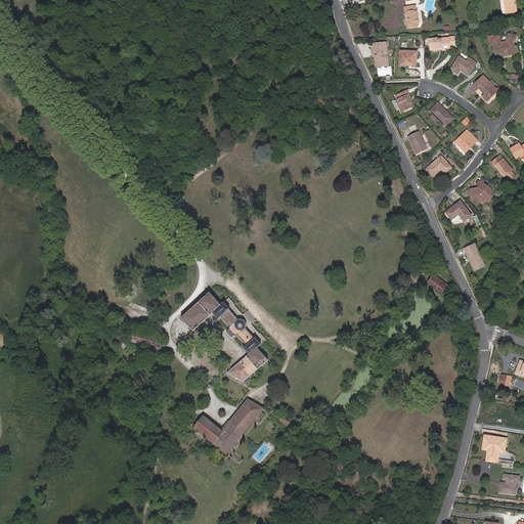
[(500,0),(501,0),(505,0),(506,10),(517,9),(515,0),(500,0)]
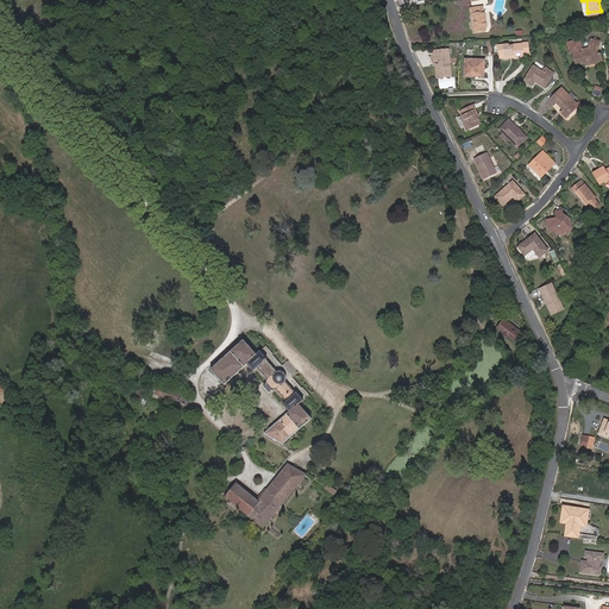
[(488,29),(485,12),(471,13),(473,30),(475,30),(475,32),(487,31),(487,29),(488,29)]
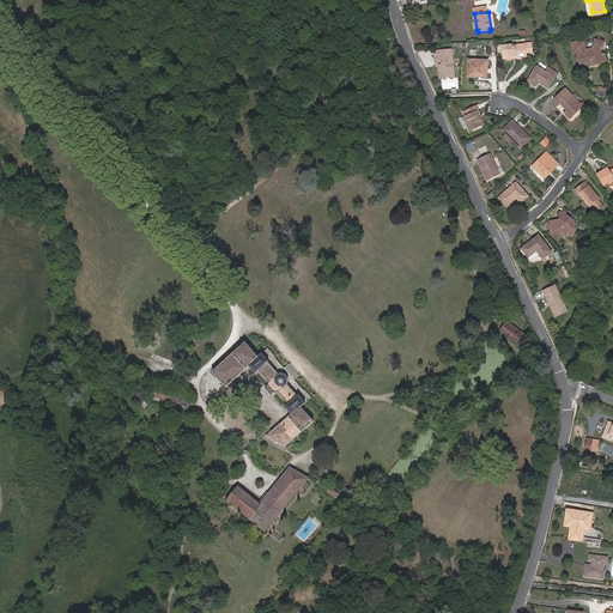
[(600,56),(605,55),(605,54),(602,54),(601,52),(604,42),(596,40),(593,48),(586,50),(583,41),(571,43),(574,54),(577,53),(581,66),(589,64),(592,64),(593,66),(601,64),(600,56)]
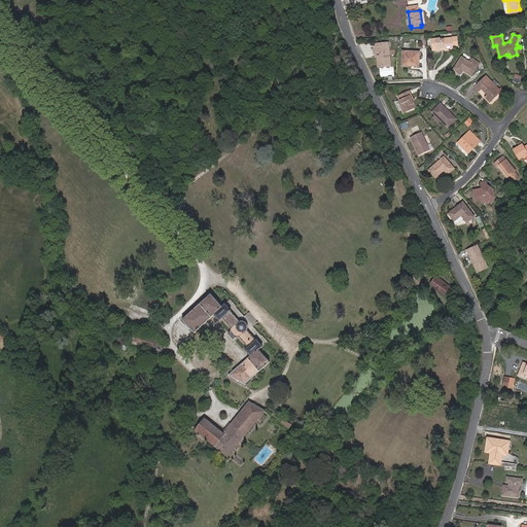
[(431,39),(432,51),(453,49),(453,46),(458,45),(457,37),(445,38),(445,40),(441,40),(441,39),(431,39)]
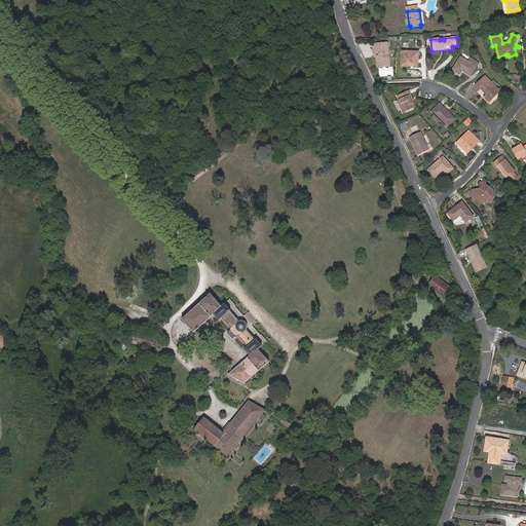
[(377,67),(389,66),(387,43),(375,44),(376,53),(379,52),(379,57),(376,58),(377,67)]
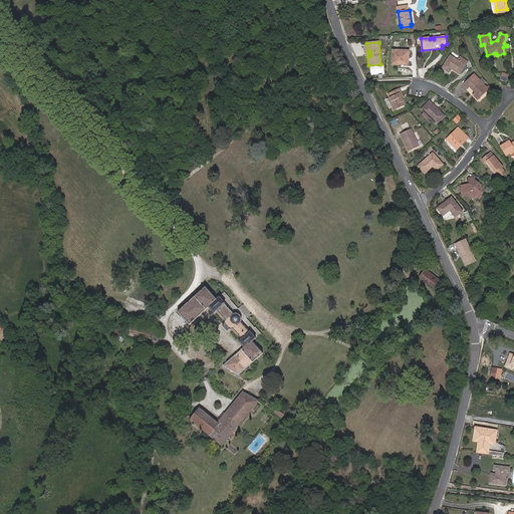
[(404,62),(404,64),(409,64),(409,51),(393,50),(393,61),(404,62)]
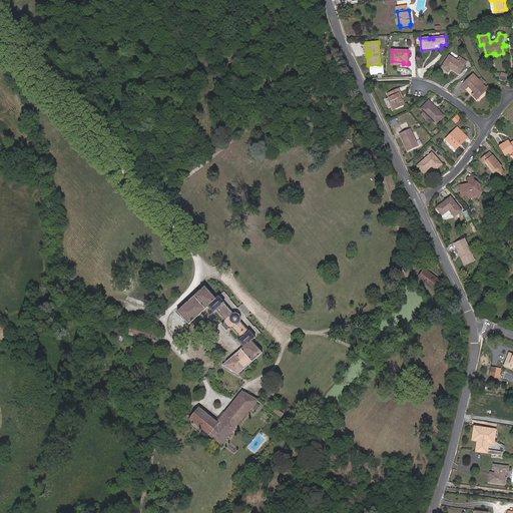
[(450,56),(442,68),(448,72),(451,68),(459,73),(466,61),(460,58),(458,61),(450,56)]
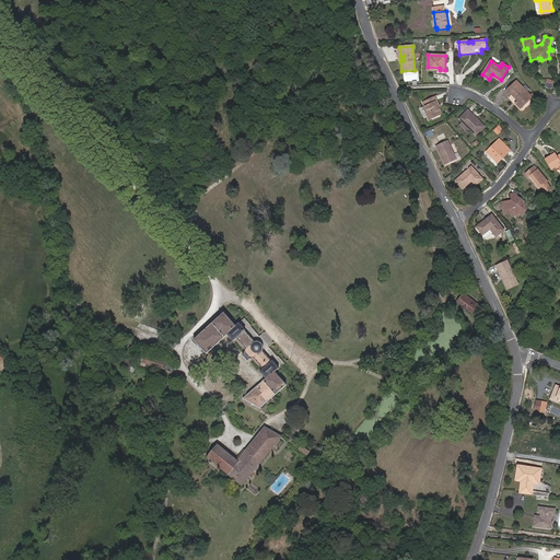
[(523,88),(516,82),(505,92),(509,96),(511,94),(518,101),(516,103),(521,107),(529,100),(532,97),(534,95),(533,93),(529,95),(526,92),(523,88)]
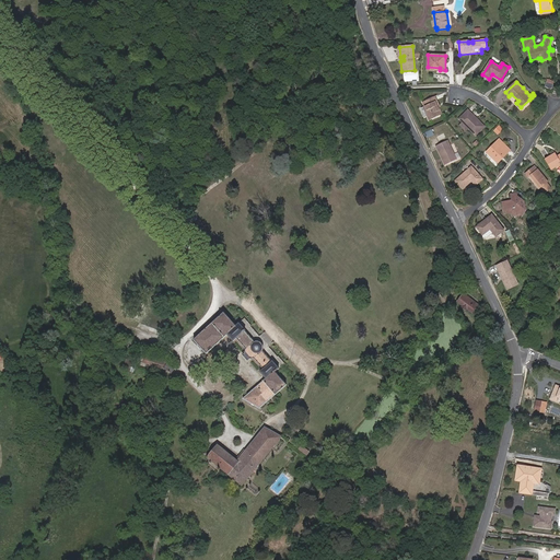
[(442,114),(439,107),(436,108),(432,97),(423,102),(426,106),(423,107),(429,120),(442,114)]
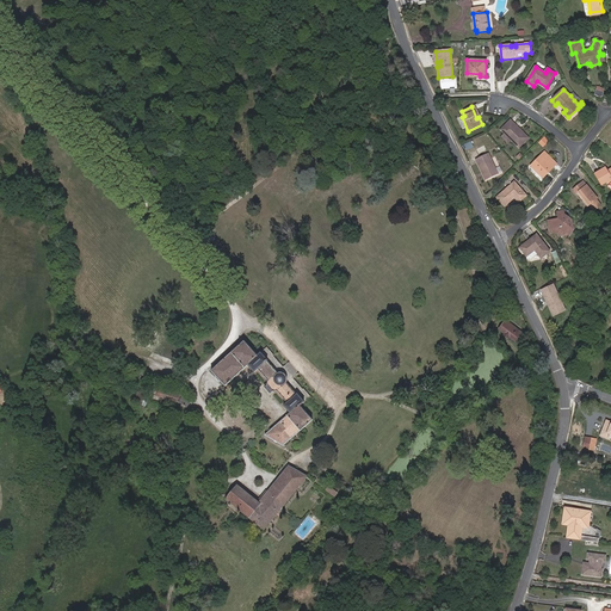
[(511,121),(508,123),(517,130),(519,129),(511,121)]
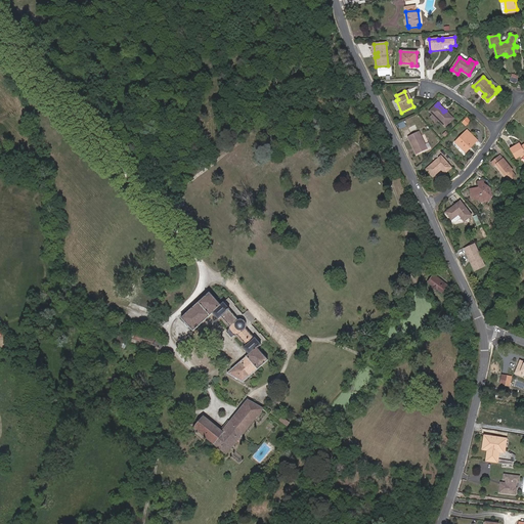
[(443,112),(436,105),(430,112),(445,126),(453,119),(445,111),(443,112)]
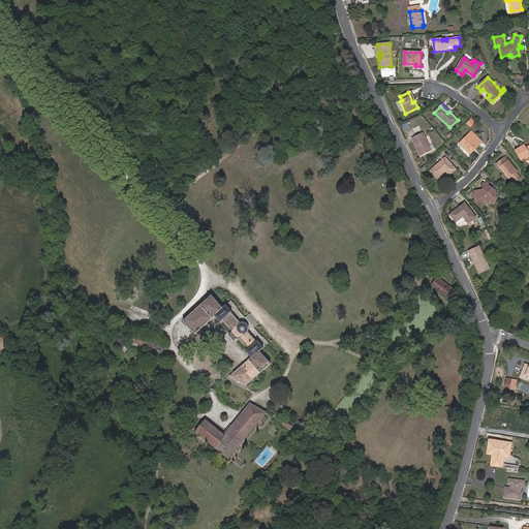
[(474,123),(471,119),(466,124),(470,127),(474,123)]
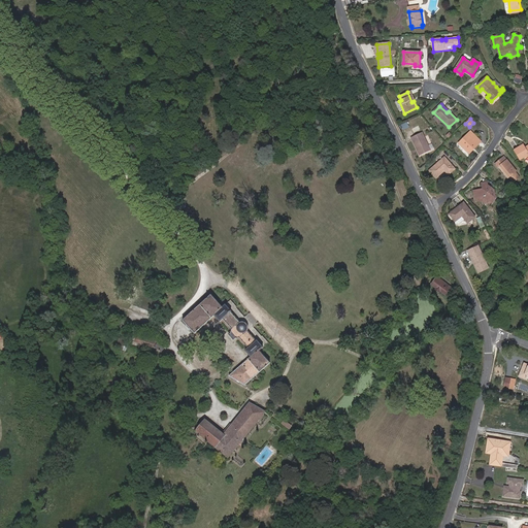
[(474,142),(479,138),(470,131),(458,143),(469,154),(473,151),(471,149),(476,144),(474,142)]
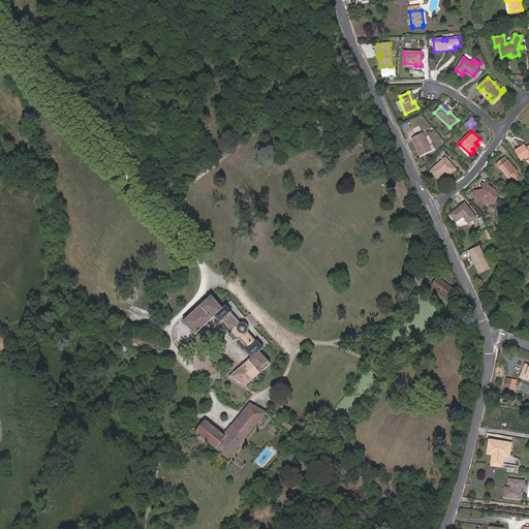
[(419,148),(423,155),(432,151),(424,132),(411,138),(416,149),(419,148)]
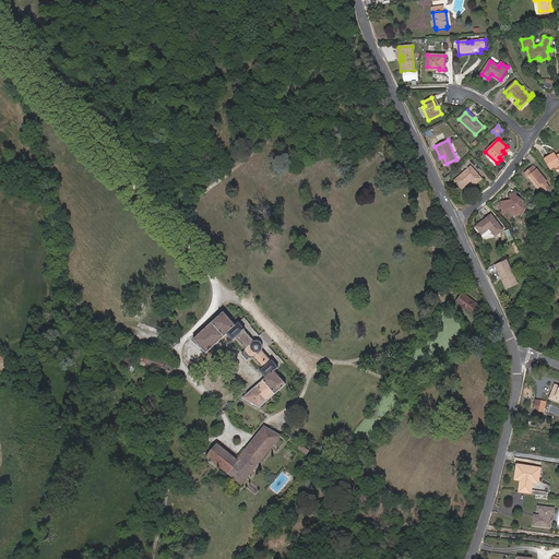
[(510,150),(507,146),(502,151),(504,153),(499,157),(501,159),(510,150)]
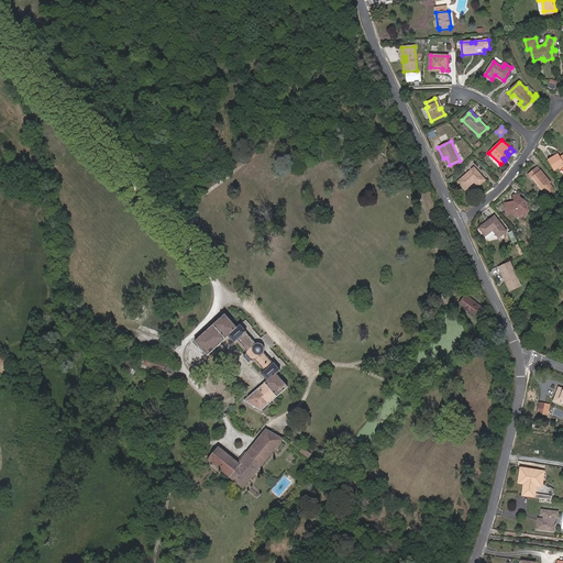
[(558,155),(549,159),(554,170),(562,165),(562,155),(560,157),(558,155)]
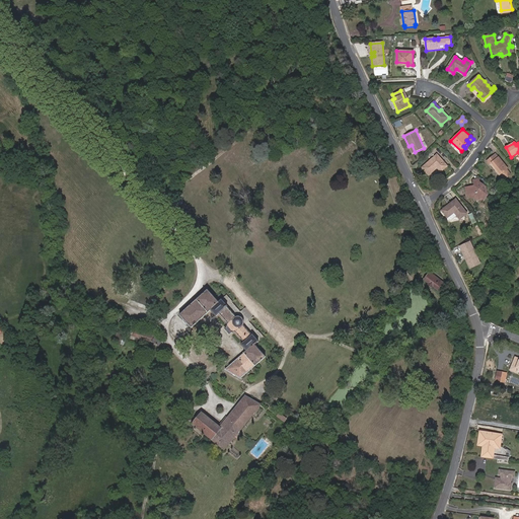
[(447,166),(437,154),(422,167),(429,175),(437,168),(441,172),(447,166)]
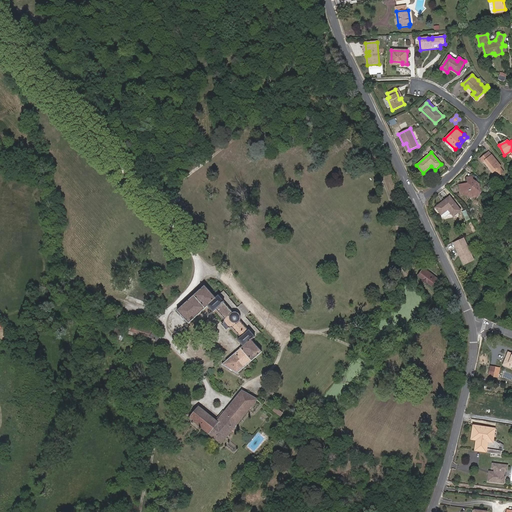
[(500,166),(489,152),(480,159),(483,162),(484,162),(492,172),(494,171),(498,176),(503,171),(500,167),(500,166)]
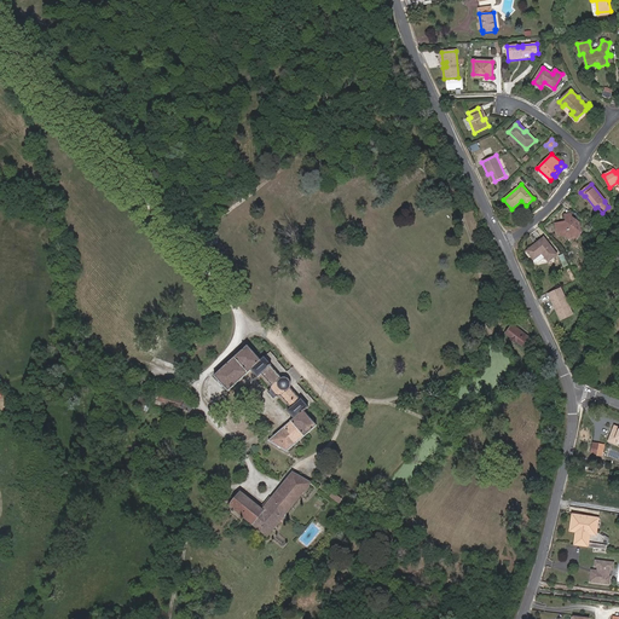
[(576,233),(580,231),(579,224),(572,218),(571,214),(566,215),(567,225),(565,226),(562,223),(556,224),(557,232),(561,236),(563,235),(568,236),(568,238),(576,237),(576,233)]
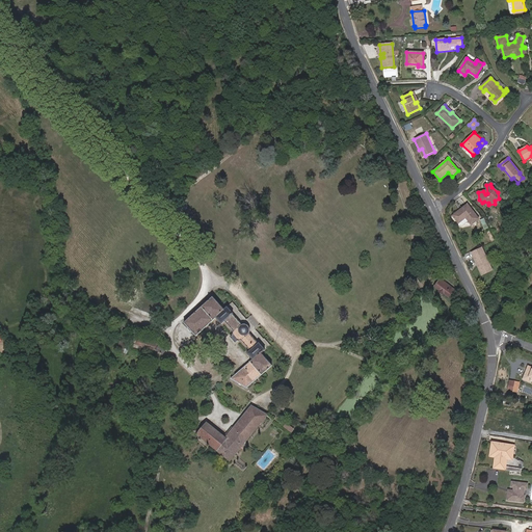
[(479,219),(468,205),(453,216),(458,223),(459,223),(461,225),(462,225),(469,221),(472,224),(479,219)]
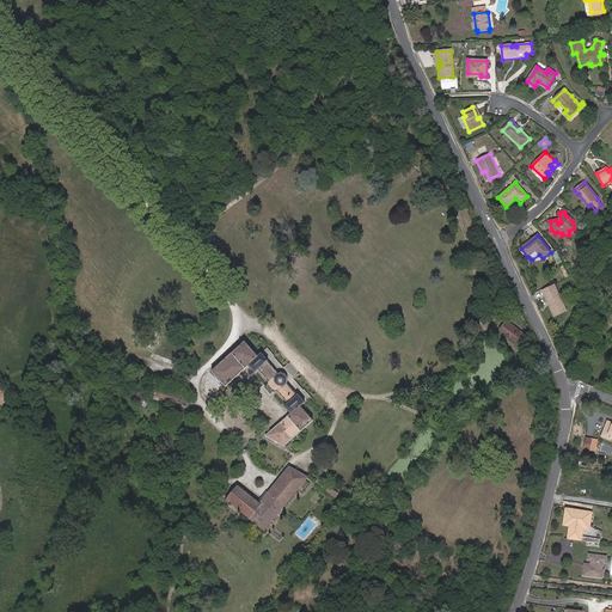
[(567,311),(555,285),(542,291),(554,318),(567,311)]
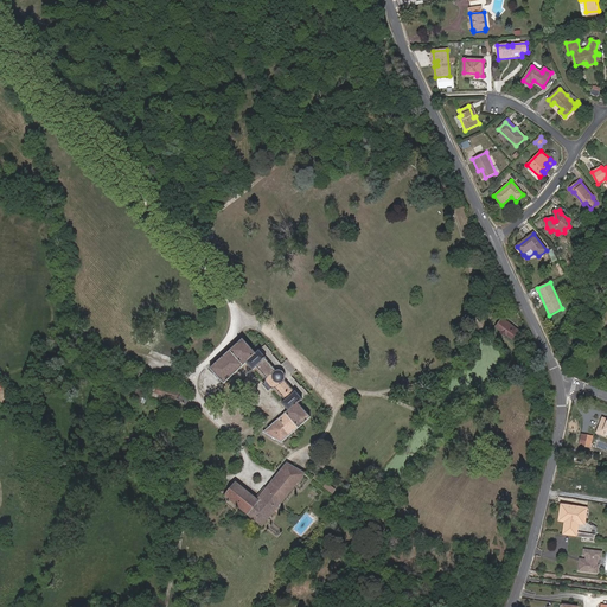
[(499,325),(513,334),(517,330),(503,319),(499,325)]
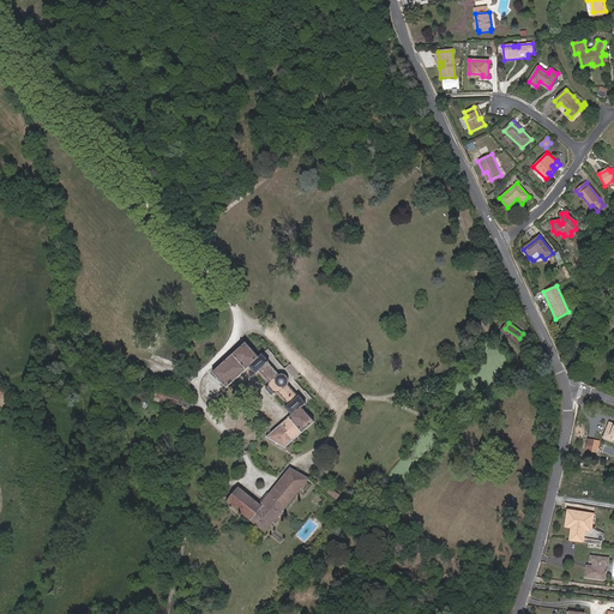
[(518,342),(519,338),(505,329),(503,331),(509,335),(507,337),(511,339),(512,337),(518,342)]
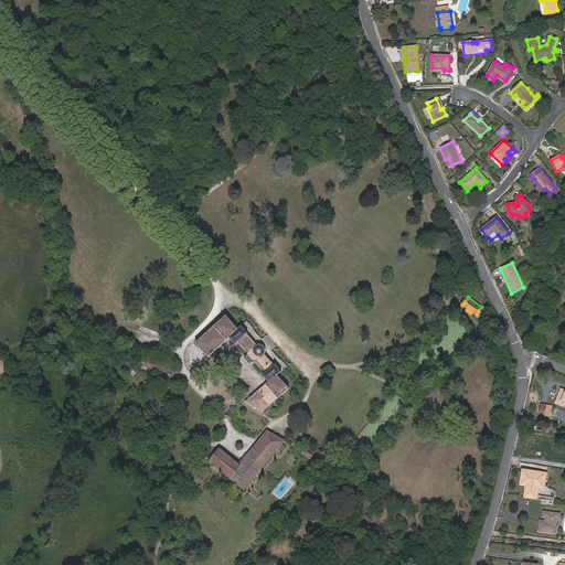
[(245,402),(262,412),(288,388),(277,375),(280,372),(275,364),(274,365),(264,354),(265,353),(265,352),(265,351),(265,350),(265,349),(265,348),(264,347),(263,345),(262,345),(260,345),(259,344),(258,344),(257,345),(247,334),(247,333),(241,327),(237,330),(226,316),(214,327),(195,343),(208,356),(228,338),(235,344),(238,341),(248,352),(247,355),(247,356),(245,359),(249,364),(253,361),(253,362),(256,361),(266,372),(263,375),(268,382),(245,402)]
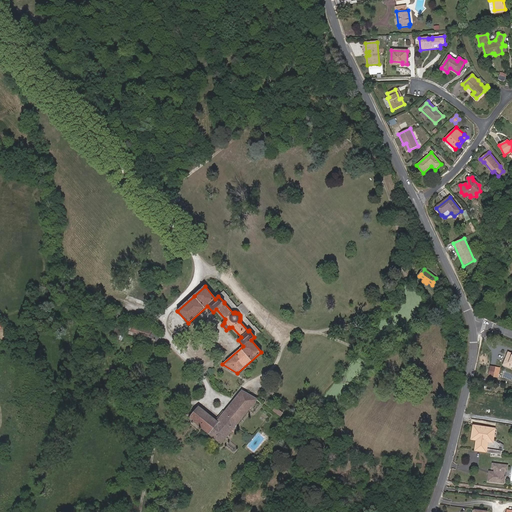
[(157,341),(160,337),(153,332),(152,332),(138,329),(137,334),(150,336),(157,341)]
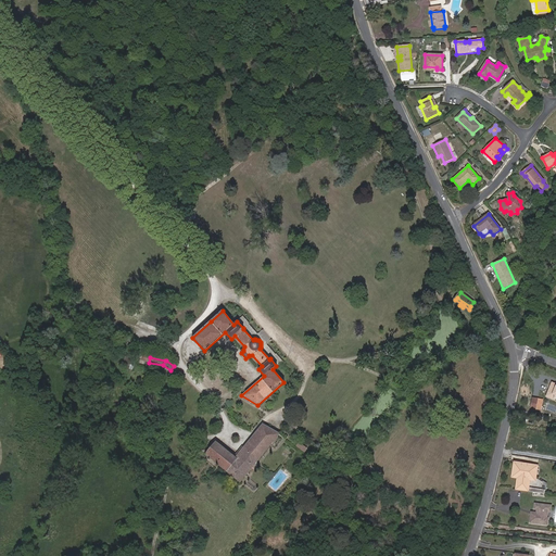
[(555,384),(551,382),(546,396),(553,399),(554,395),(555,396),(555,384)]
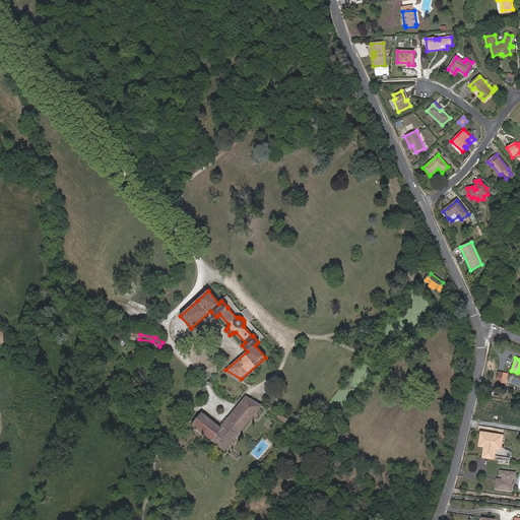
[(499,372),(497,381),(506,383),(508,374),(499,372)]
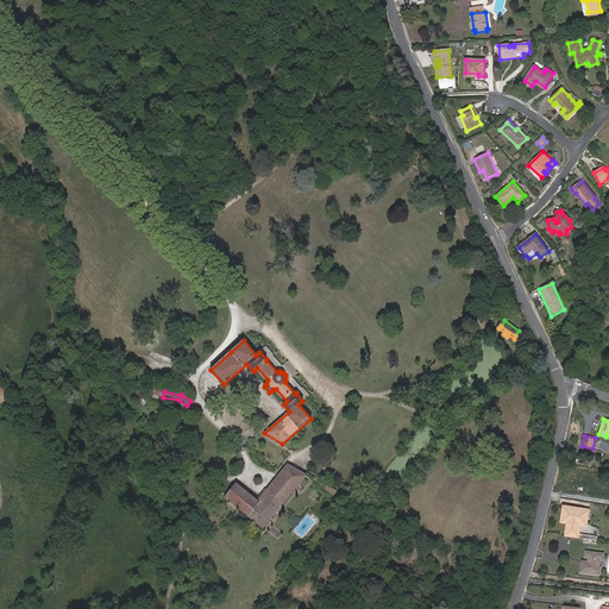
[(258,501),(237,484),(226,497),(263,527),(306,475),(288,465),(258,501)]
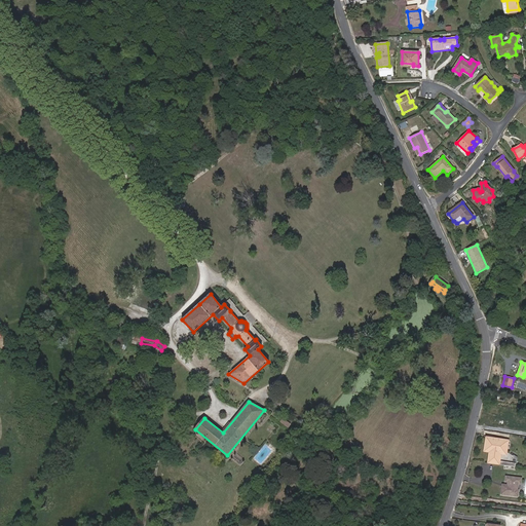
[(505,443),(503,455),(506,455),(509,440),(487,437),(486,440),(488,440),(505,443)]
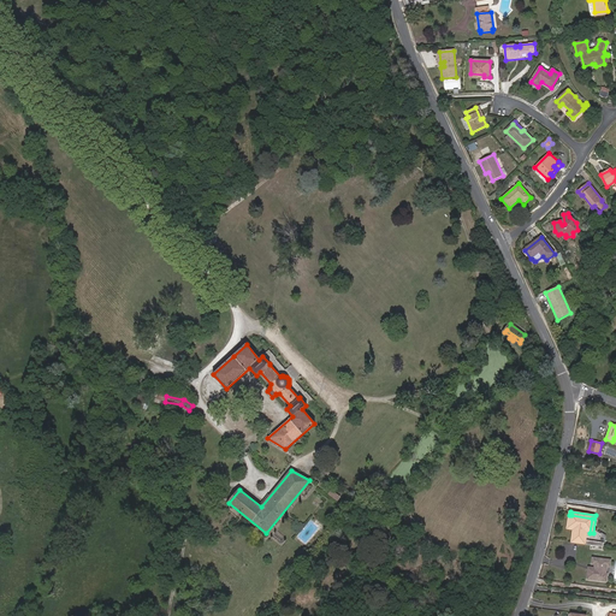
[(572,542),(596,545),(604,546),(605,544),(603,543),(586,540),(587,533),(590,533),(592,519),(572,515),(570,522),(575,523),(574,529),(572,542)]
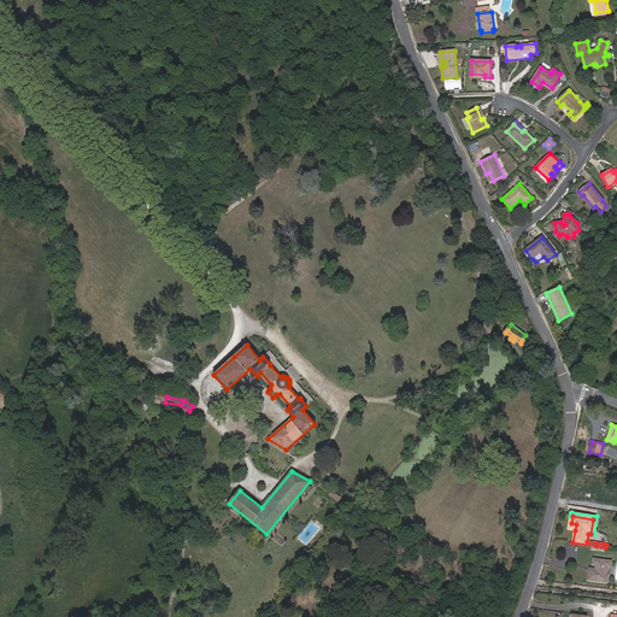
[(609,576),(609,568),(612,568),(612,562),(595,559),(594,565),(598,566),(597,570),(594,570),(594,571),(591,571),(589,581),(609,583),(610,576),(609,576)]
